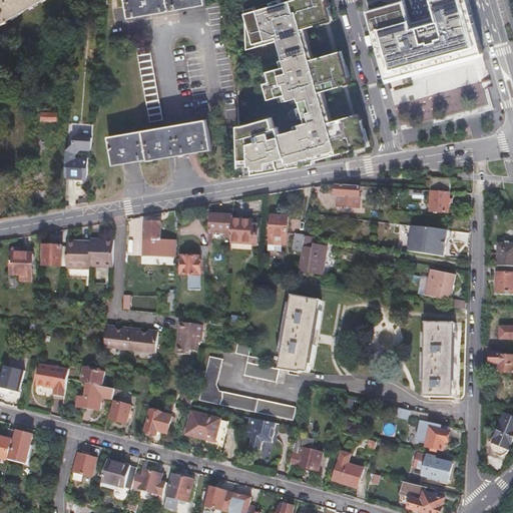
[(0,0),(0,25),(45,0),(0,0)]
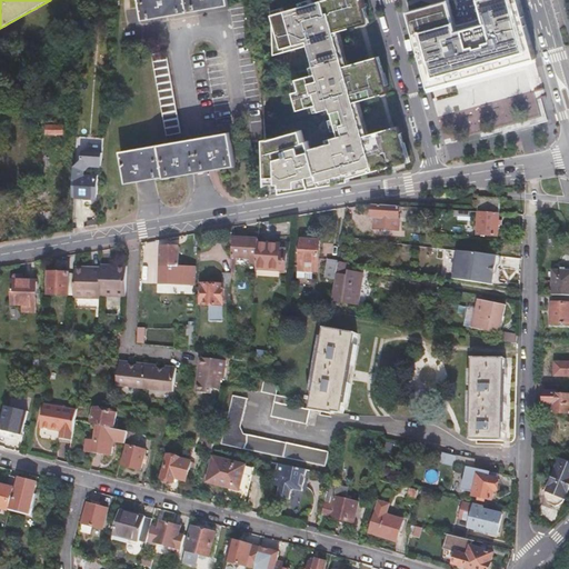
[(232,0),(143,0),(146,6),(148,18),(233,2),(232,0)]
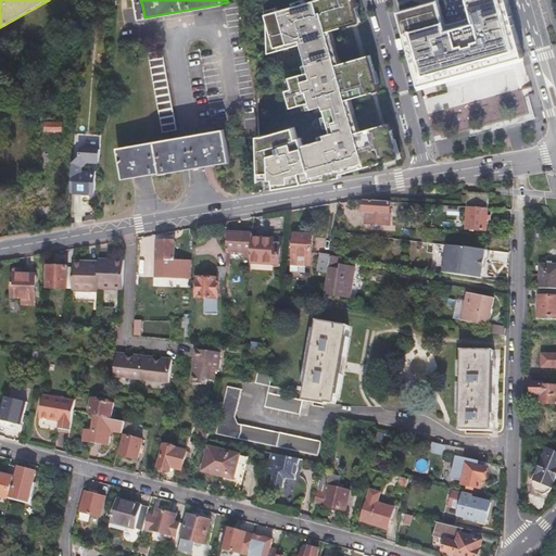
[(312,0),(269,12),(270,43),(306,37),(312,65),(290,68),(292,80),(286,81),(289,99),(310,96),(311,102),(321,100),(326,128),(319,129),(319,134),(302,137),(301,129),(297,129),(294,118),(257,124),(260,176),(274,176),(274,187),(342,175),(341,171),(397,156),(388,123),(357,131),(348,98),(379,89),(369,54),(341,62),(338,63),(328,30),(332,29),(359,22),(353,0),(312,0)]
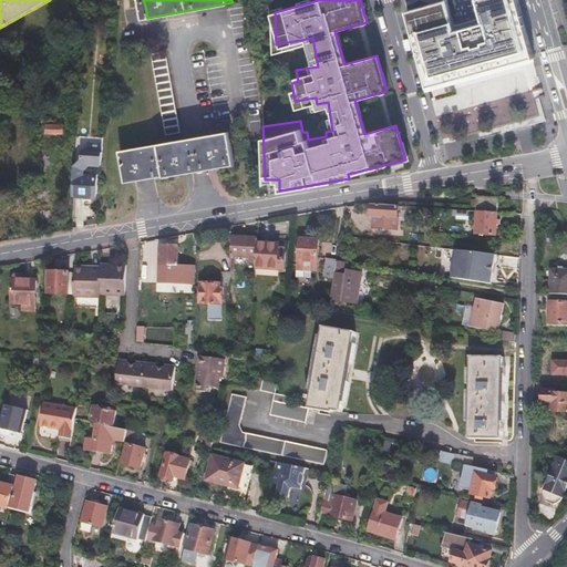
[(447,0),(406,11),(428,88),(535,58),(522,10),(519,10),(516,0),(480,0),(485,17),(456,24),(447,0)]
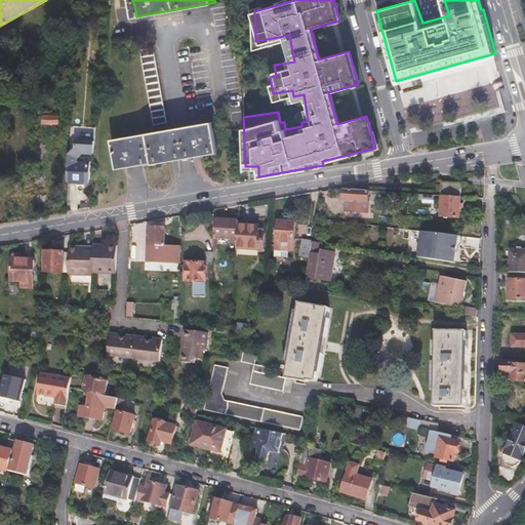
[(319,59),(322,58),(314,28),(310,29),(319,59)]
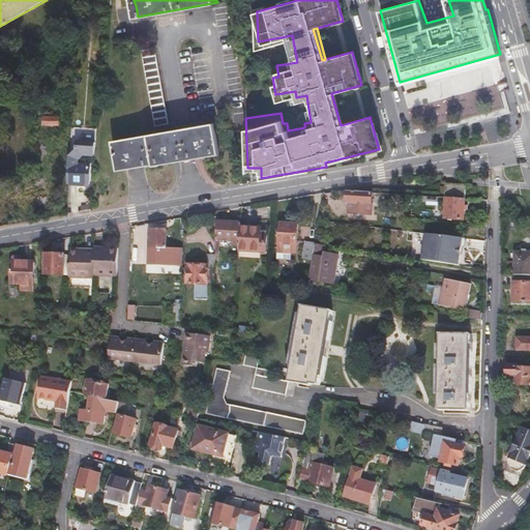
[(157,46),(144,48),(156,124),(170,122),(157,46)]
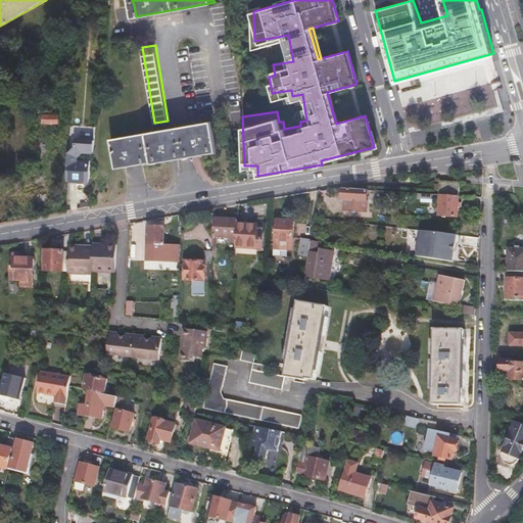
[(51,110),(44,110),(44,123),(59,123),(59,115),(51,114),(51,110)]
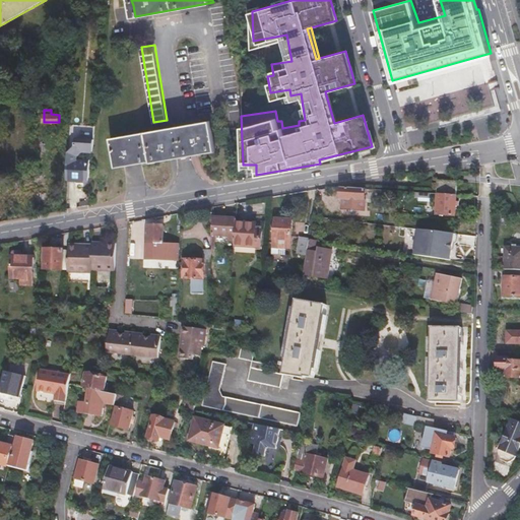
[(168,127),(113,136),(118,164),(123,163),(132,161),(152,158),(152,160),(183,155),(217,149),(212,119),(179,125),(168,127)]
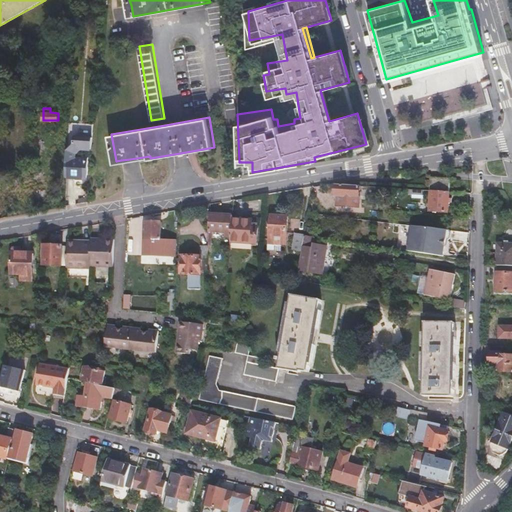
[(226,125),(217,127),(218,137),(228,135),(226,125)]
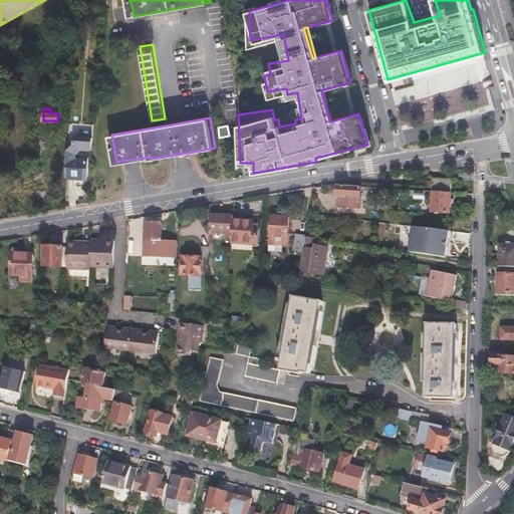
[(69,136),(67,177),(86,178),(88,158),(78,158),(79,151),(82,149),(93,149),(94,138),(69,136)]
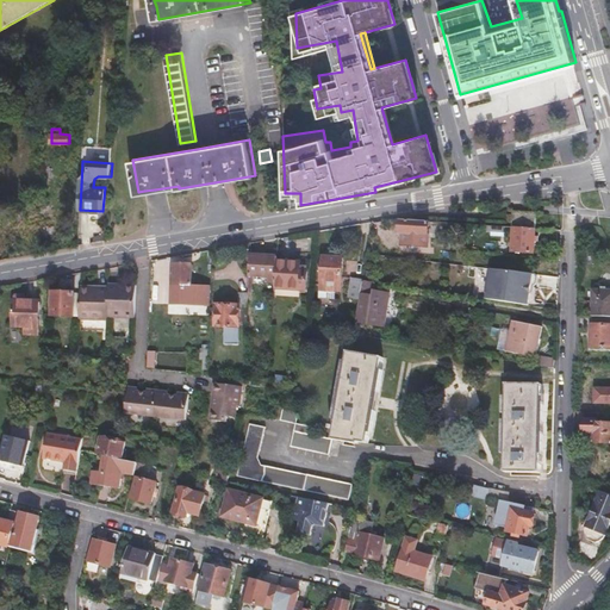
[(514,228),(535,229),(536,215),(512,212),(511,228),(514,228)]
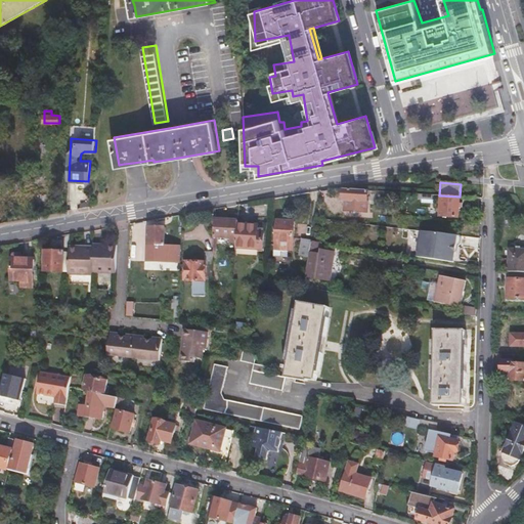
[(368,190),(344,188),(343,200),(345,201),(344,211),(366,213),(368,190)]
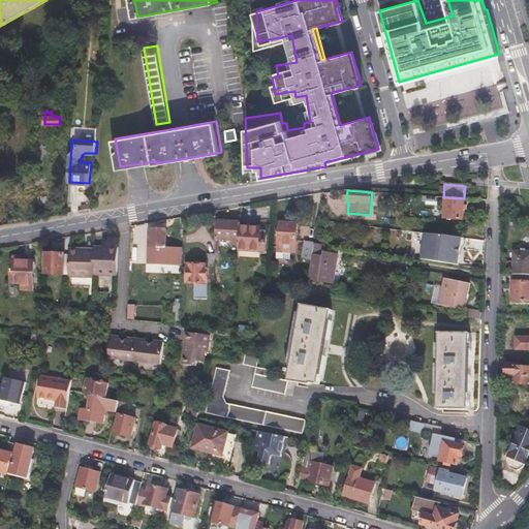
[(429,196),(423,195),(422,204),(438,205),(438,196),(429,196)]
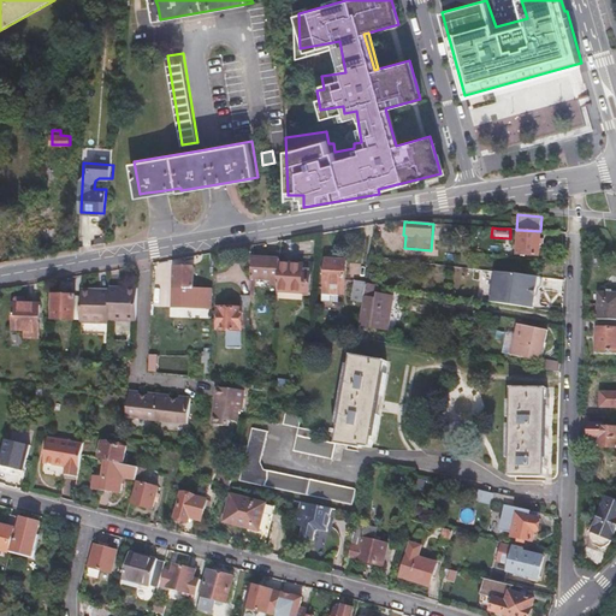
[(540,240),(540,231),(519,230),(517,255),(539,256),(540,243),(540,240)]
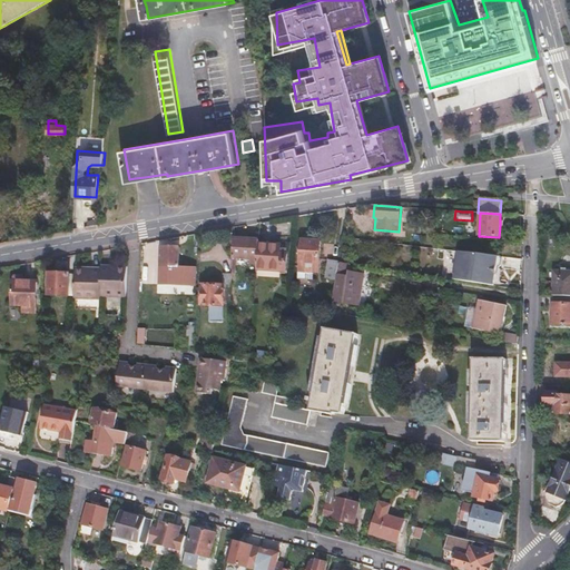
[(259,242),(234,239),(233,259),(236,259),(251,261),(251,265),(257,266),(259,243),(259,242)]
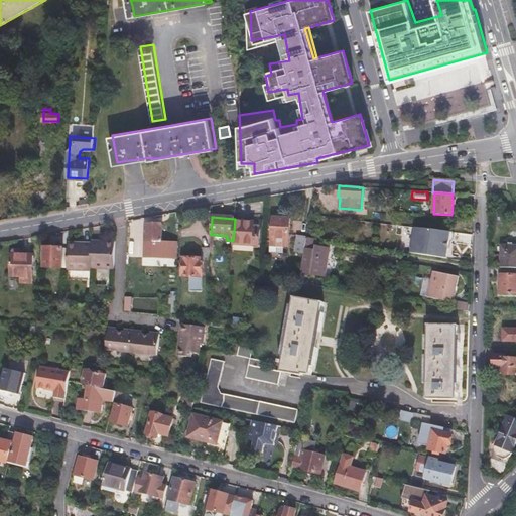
[(289,219),(271,218),(268,254),(282,255),(282,249),(287,250),(289,219)]
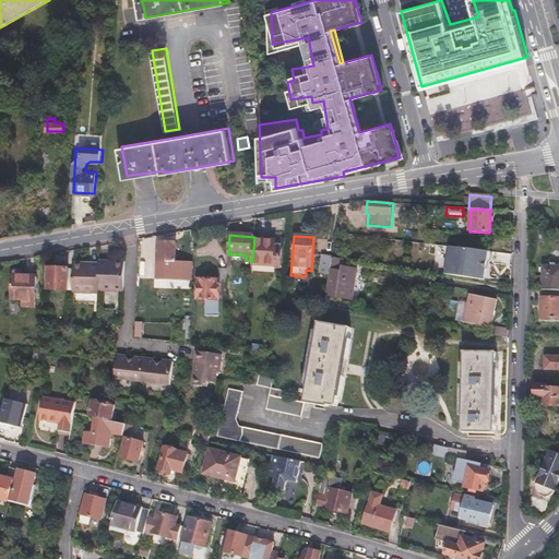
[(252,261),(251,274),(265,274),(266,268),(280,269),(282,251),(275,250),(276,240),(254,238),(252,261)]
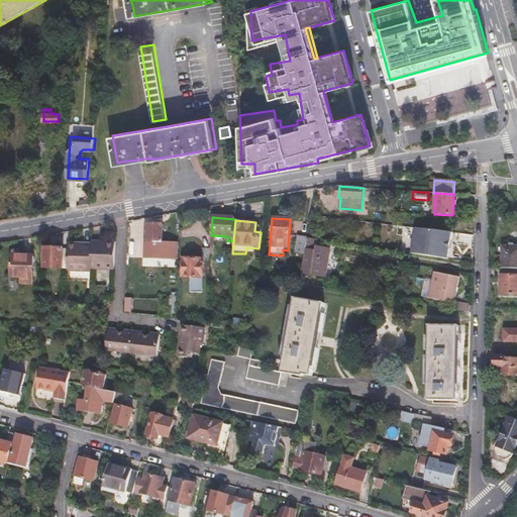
[(163,223),(146,223),(146,256),(178,257),(178,242),(162,242),(163,223)]
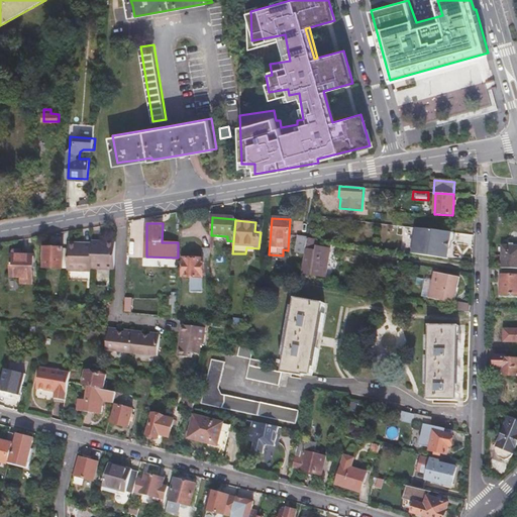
[(452,233),(415,228),(412,255),(446,260),(449,242),(451,243),(452,241),(453,235),(452,233)]
